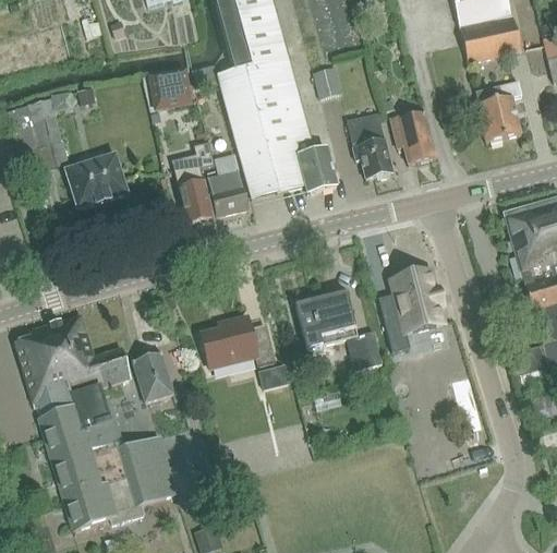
[(216,0),(234,70),(217,74),(252,197),(305,184),(307,193),(337,185),(326,147),(312,152),(309,139),(311,139),(273,0),(216,0)]
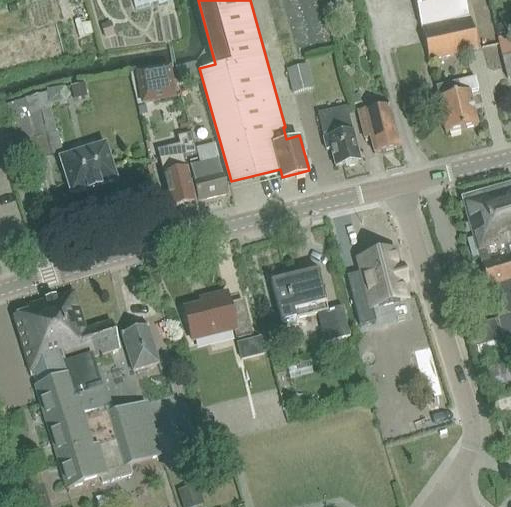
[(415,0),(428,57),(477,46),(470,13),(468,13),(464,0),(415,0)]
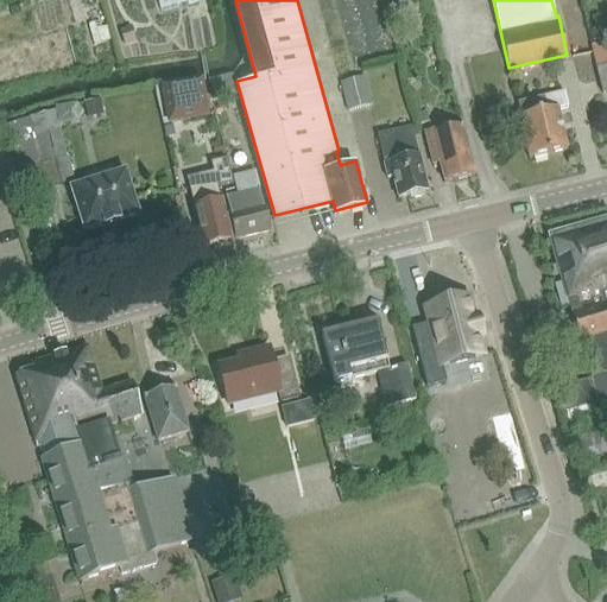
[(209,76),(213,93),(238,87),(233,70),(209,76)]
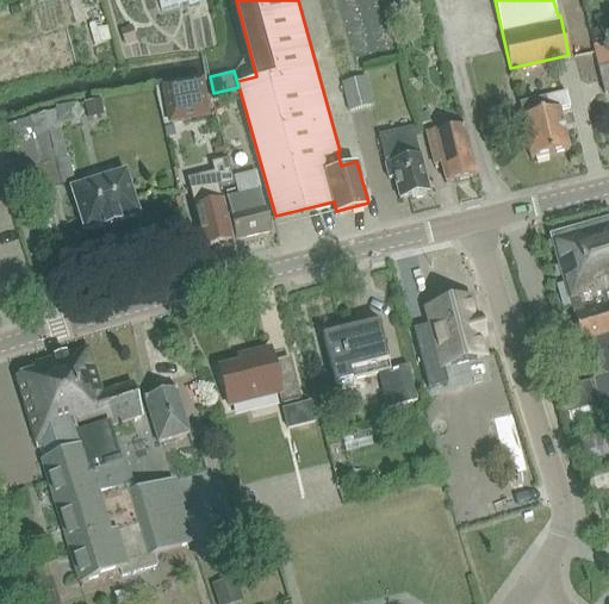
[(346,92),(350,107),(374,101),(366,73),(343,79),(346,92)]
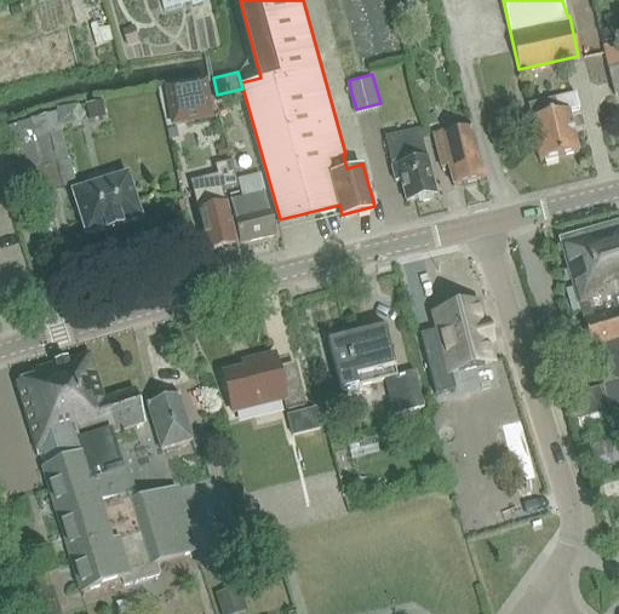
[(205,76),(167,84),(173,119),(211,113),(205,76)]
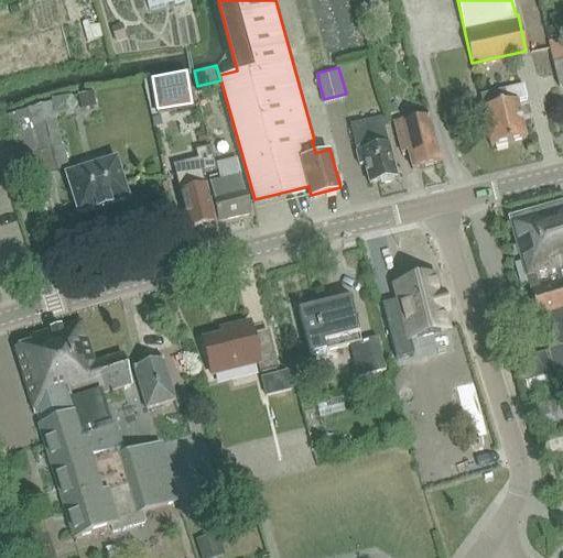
[(482,105),(491,142),(527,133),(517,96),(524,95),(521,81),(480,91),(484,104),(482,105)]
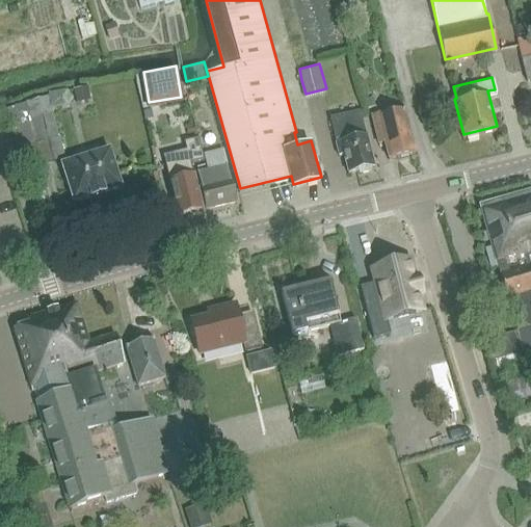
[(67,87),(56,89),(49,91),(48,94),(51,105),(70,102),(67,87)]
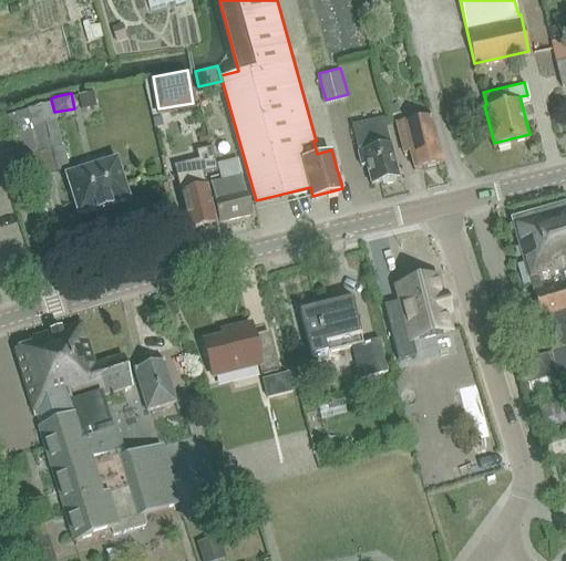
[(62,144),(54,112),(51,100),(29,105),(30,106),(40,149),(62,144)]
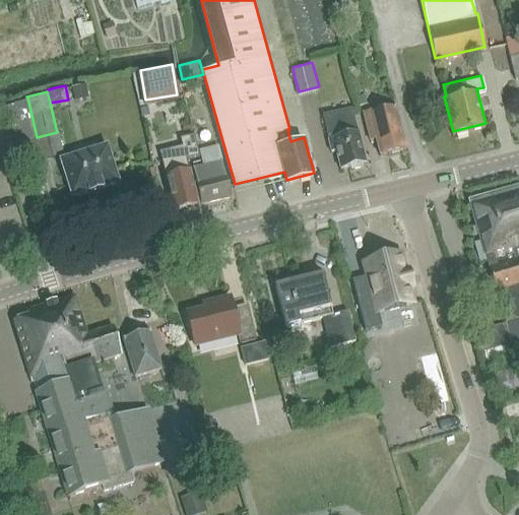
[(395,102),(364,110),(371,137),(376,136),(380,152),(406,145),(395,102)]
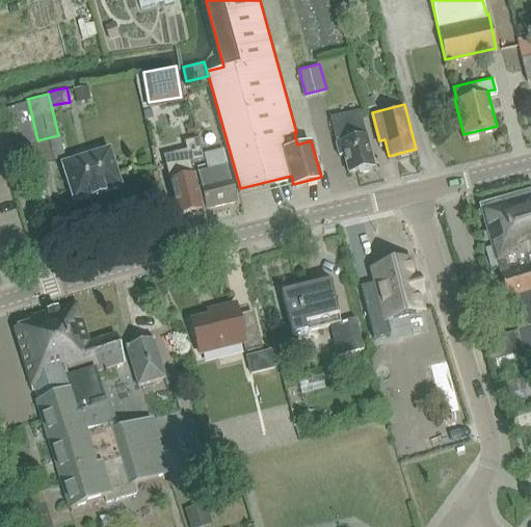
[(361,108),(332,115),(337,139),(340,153),(344,152),(349,169),(360,167),(363,172),(370,169),(370,164),(374,163),(367,132),(366,132),(361,108)]
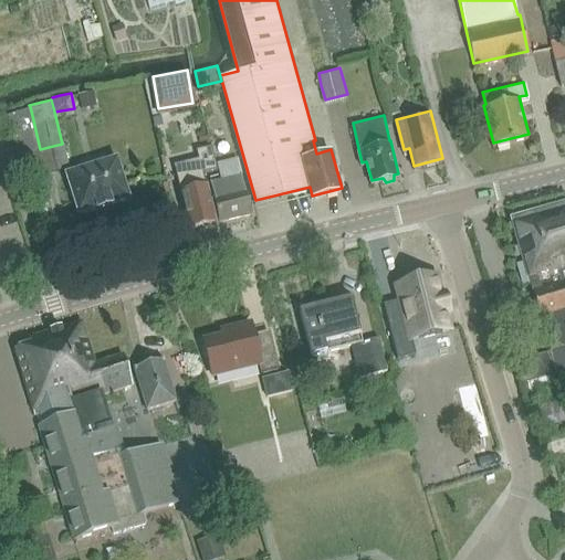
[(40,149),(25,152),(31,175),(70,165),(64,143),(62,144),(40,149)]
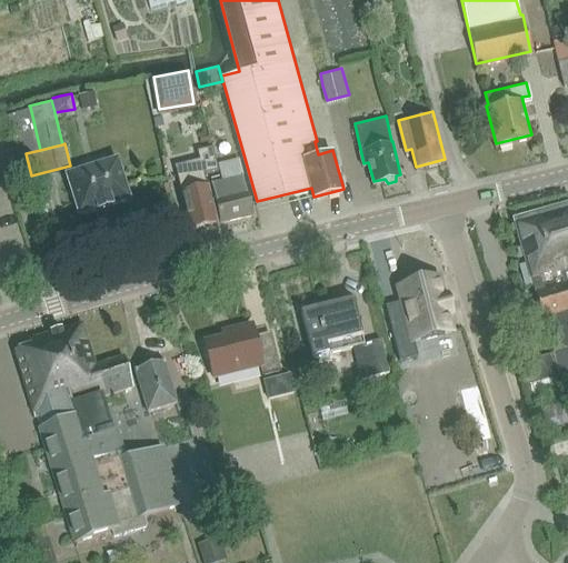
[(200,157),(175,162),(191,227),(217,220),(205,171),(218,168),(212,144),(198,148),(200,157)]
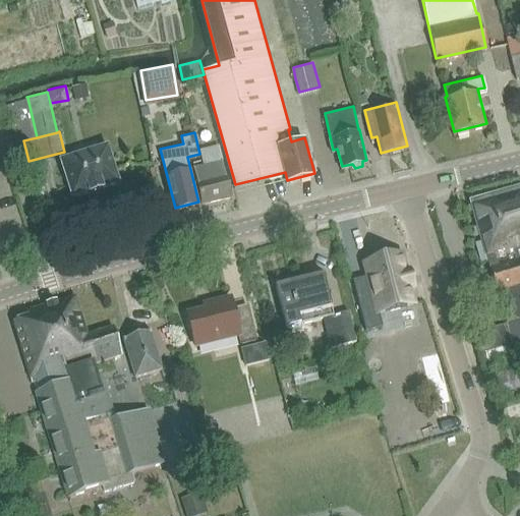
[(102,185),(119,179),(108,142),(103,144),(60,157),(72,194),(90,189),(91,190),(102,186),(102,185)]
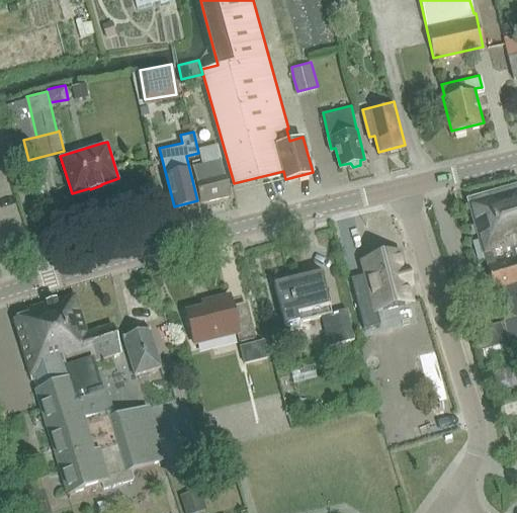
[(192,164),(201,199),(230,192),(222,158),(225,157),(222,144),(201,149),(204,161),(192,164)]
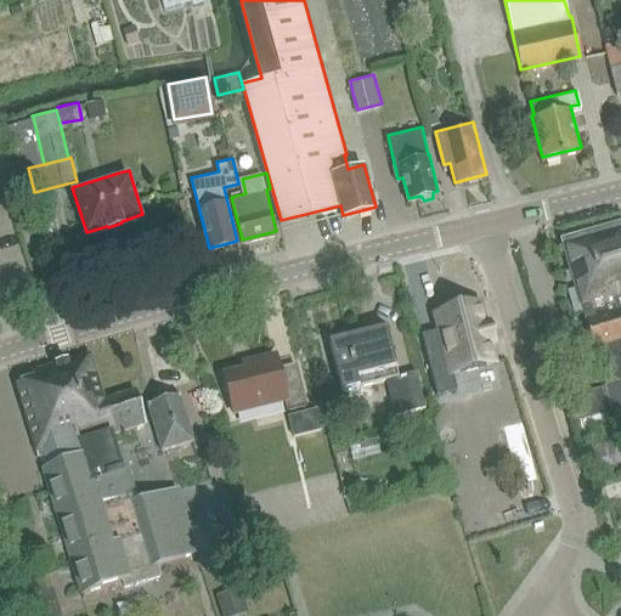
[(620,219),(562,236),(583,310),(620,298),(620,219)]
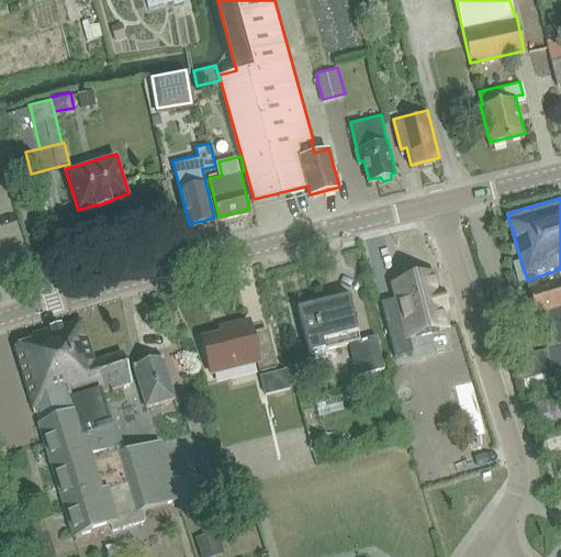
[(560,269),(527,280),(551,369),(560,366),(560,269)]
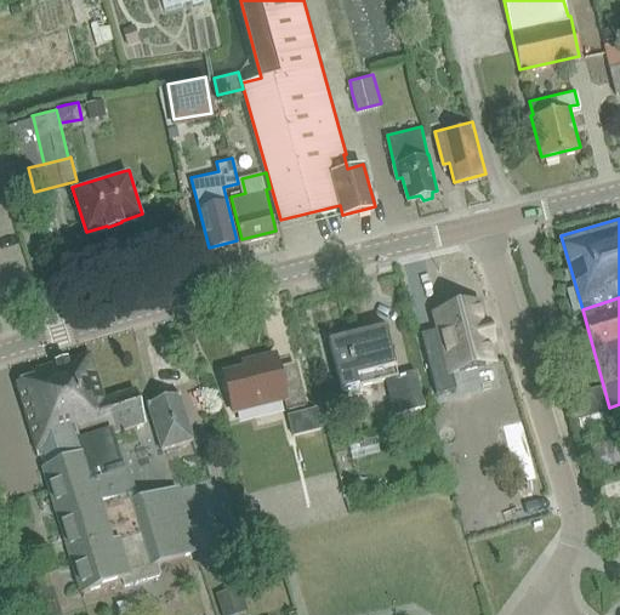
[(439,326),(421,331),(427,357),(436,391),(456,386),(453,370),(493,360),(488,340),(489,340),(484,320),(483,322),(478,301),(471,302),(441,311),(436,312),(439,326)]
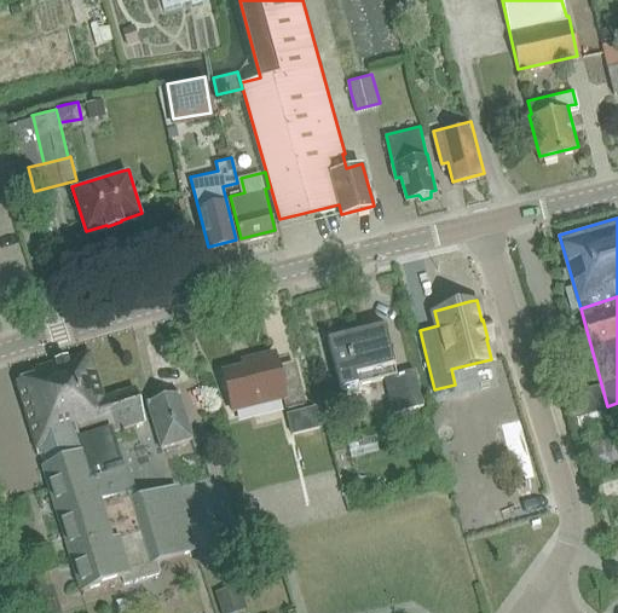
[(385,323),(328,337),(340,386),(385,375),(397,371),(385,323)]
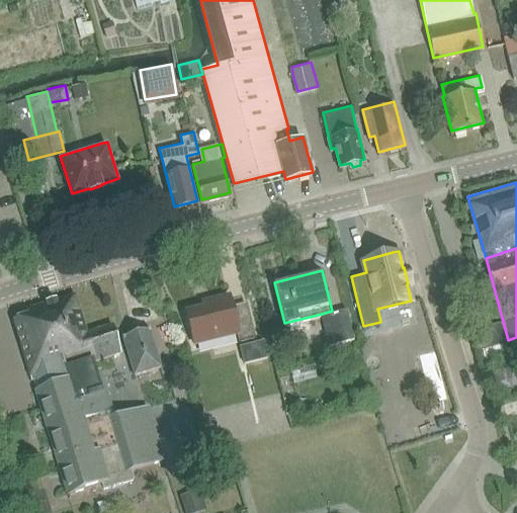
[(28,312),(13,317),(32,377),(37,375),(40,385),(36,386),(70,493),(84,489),(85,491),(134,476),(131,466),(164,456),(148,404),(114,414),(100,367),(94,369),(91,360),(91,358),(94,358),(121,349),(113,322),(87,330),(76,291),(27,307),(28,312)]
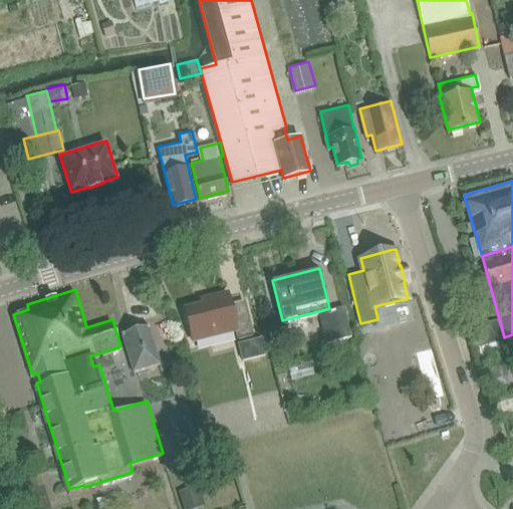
[(212,300),(186,307),(194,338),(236,327),(238,336),(252,333),(244,299),(230,302),(228,291),(211,295),(212,300)]
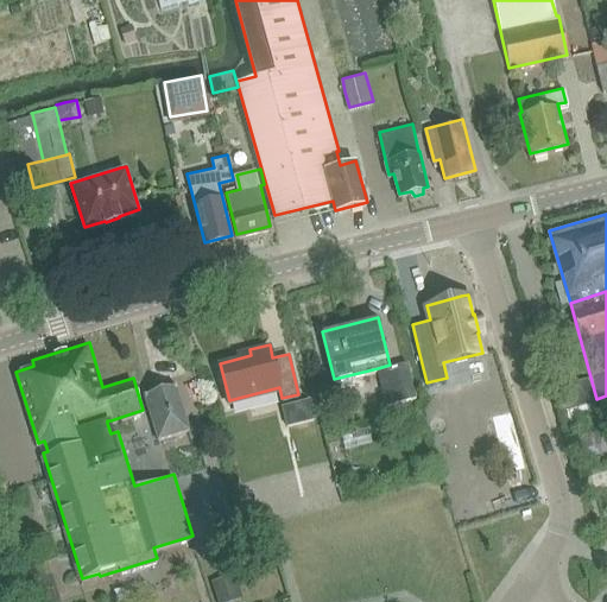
[(390,365),(378,368),(379,373),(386,403),(416,395),(408,360),(390,365)]
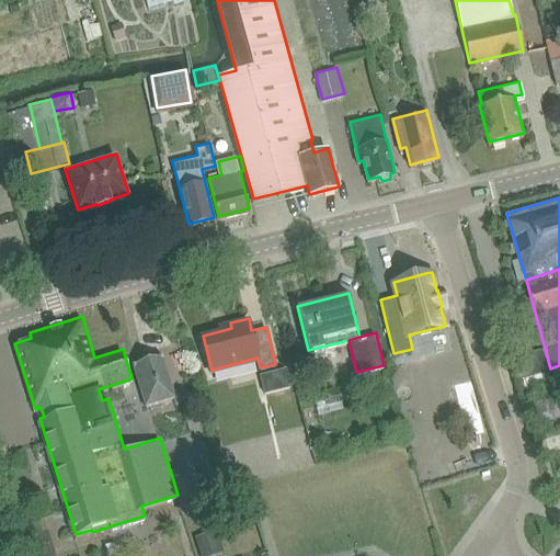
[(146,404),(173,395),(174,395),(162,353),(134,362),(146,404)]
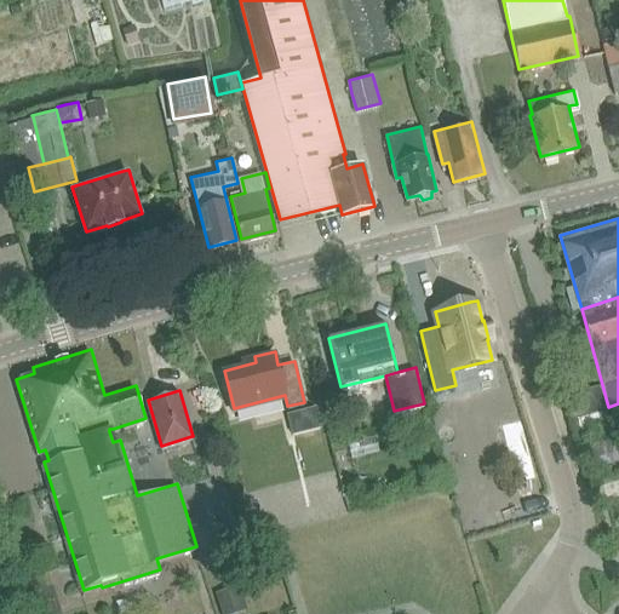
[(533,448),(520,402),(500,408),(505,423),(500,424),(510,455),(533,448)]
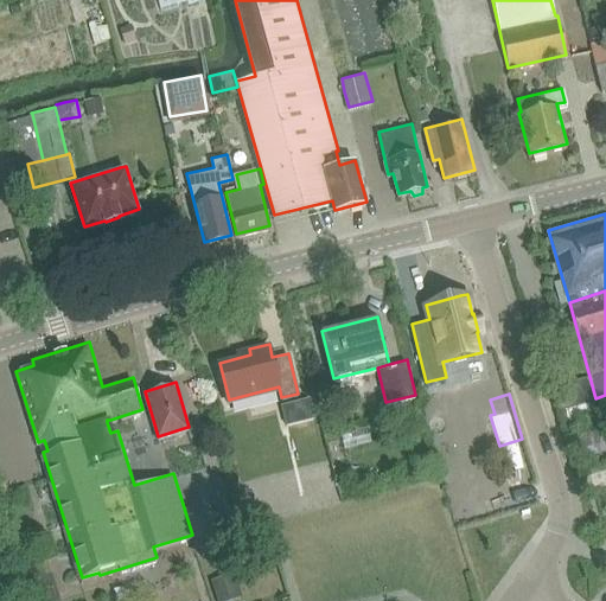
[(310,396),(282,403),(287,422),(314,415),(310,396)]
